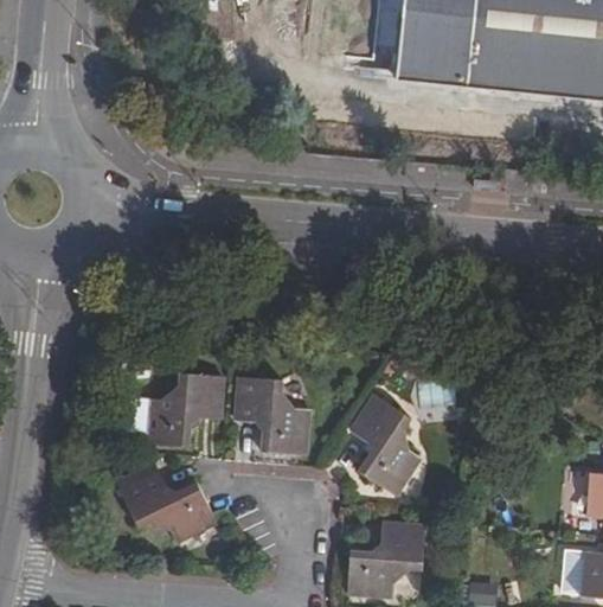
[(602,0),(403,0),(396,81),(602,100),(602,0)]
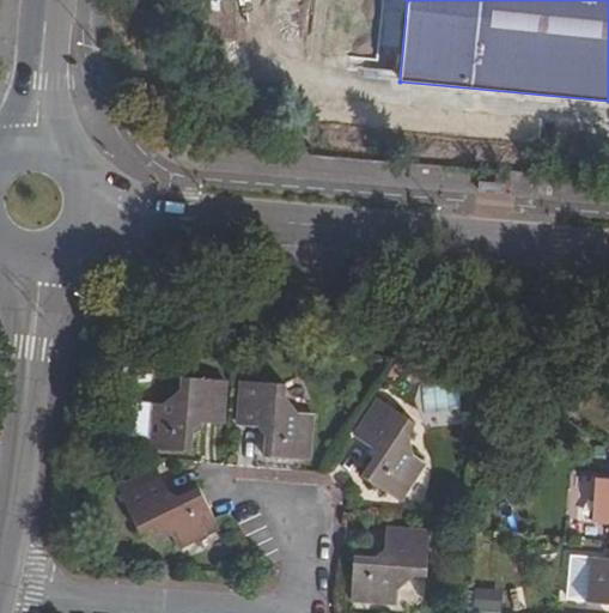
[(218,420),(220,380),(178,376),(177,389),(163,401),(147,400),(144,443),(188,447),(188,429),(200,419),(218,420)]
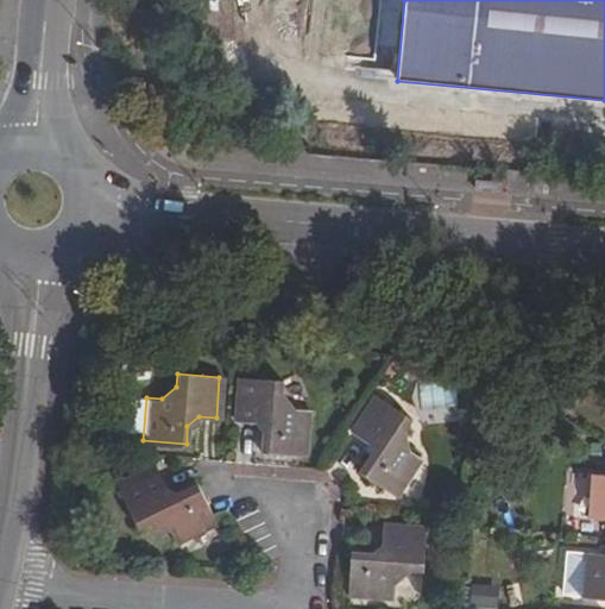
[(303,452),(307,410),(294,409),(278,393),(279,382),(237,378),(234,420),(256,421),(262,431),(260,449),(303,452)]
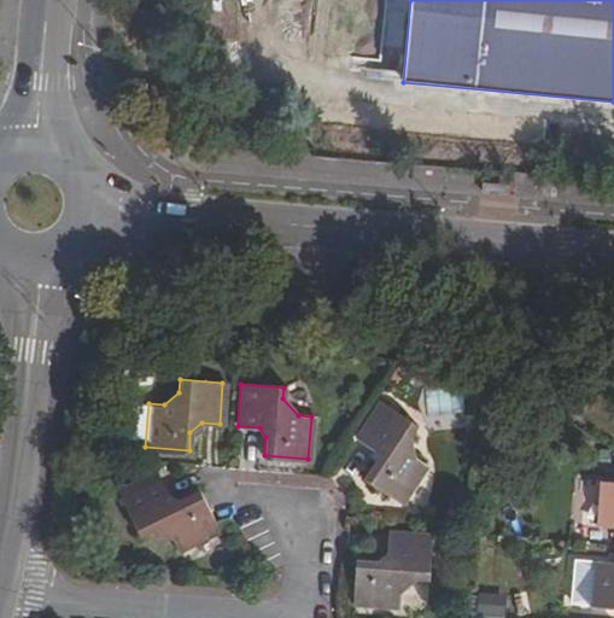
[(415,425),(379,402),(356,437),(373,449),(374,461),(363,478),(398,500),(424,465),(413,456),(409,436),(415,425)]
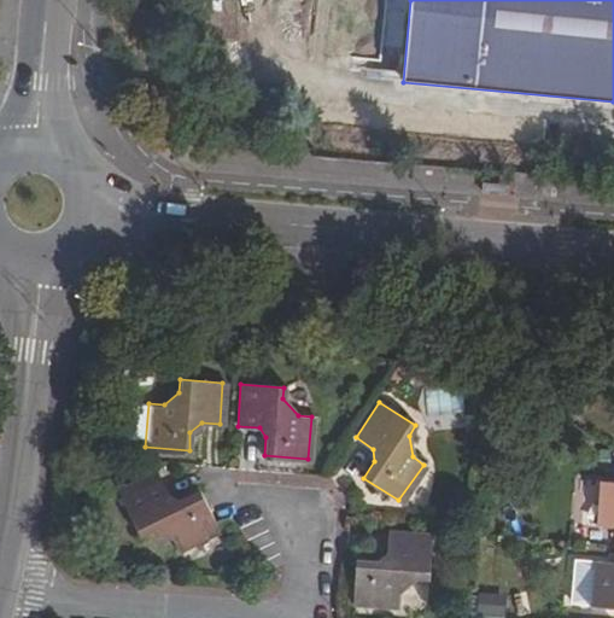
[(216,532),(210,517),(199,489),(177,499),(165,495),(158,478),(121,495),(139,536),(150,531),(170,536),(176,551),(216,532)]
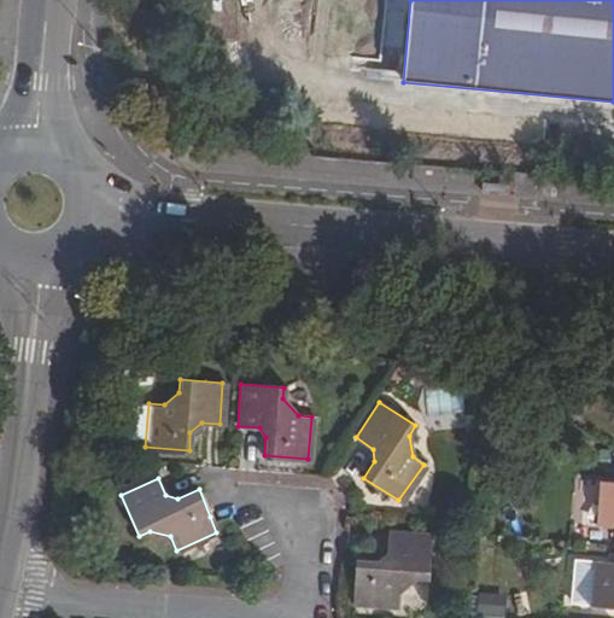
[(613,528),(613,482),(600,481),(595,525),(613,528)]
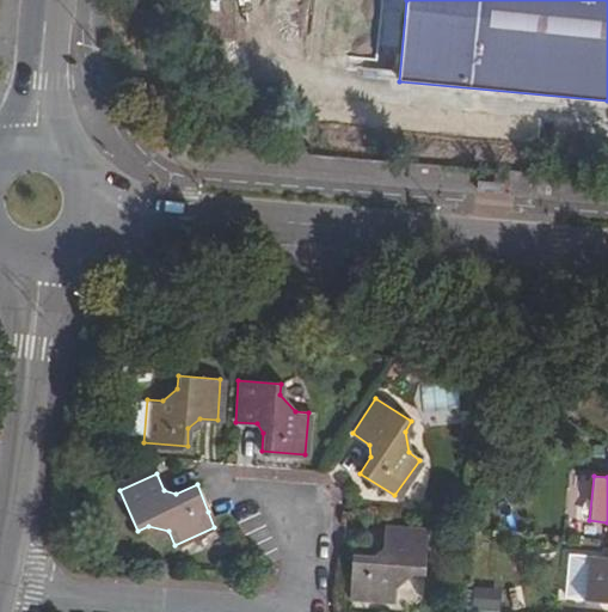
[(421,573),(424,530),(384,525),(381,546),(372,554),(352,552),(349,595),(391,598),(393,585),(409,573),(421,573)]
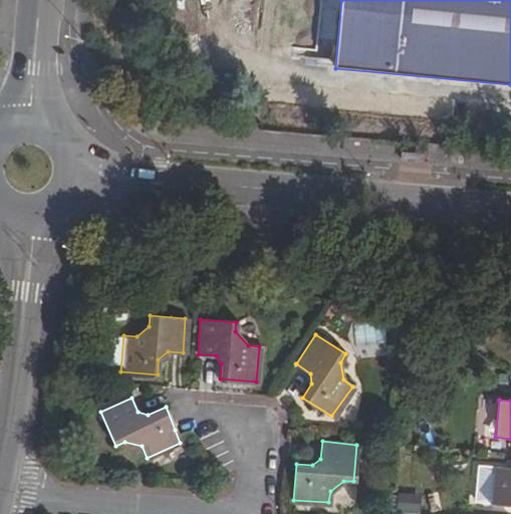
[(490,504),(510,505),(510,468),(494,467),(490,504)]
